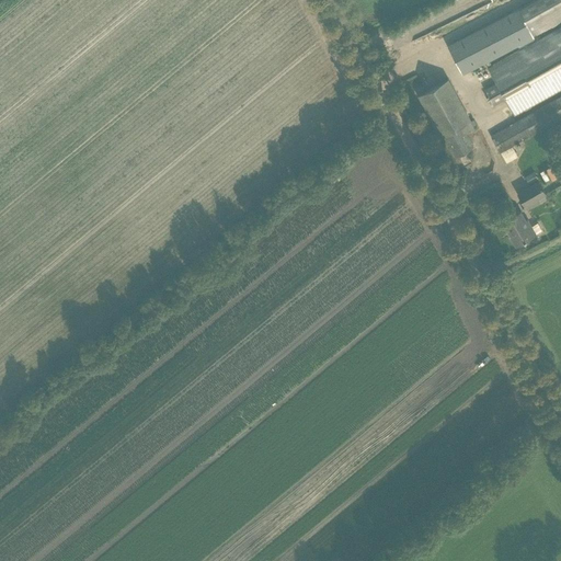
[(450,46),(449,46),(464,72),(464,71),(516,44),(533,36),(560,20),(560,0),(535,0),(518,9),(518,10),(450,46)]
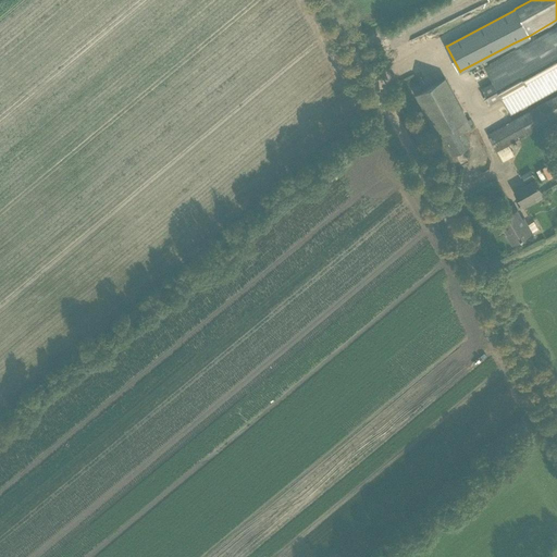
[(492,83),(480,89),(490,106),(502,99),(510,114),(556,87),(556,25),(531,40),(515,49),(483,66),(492,83)]
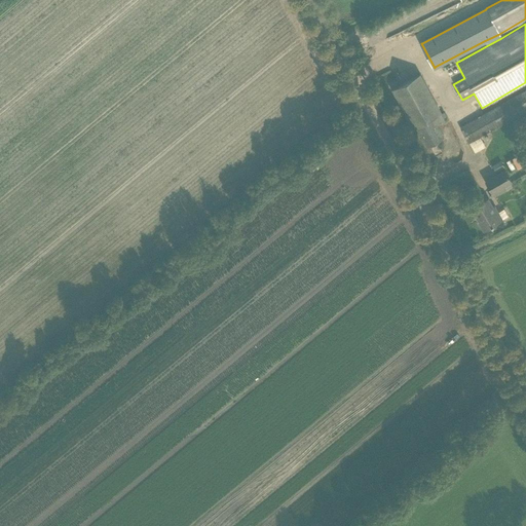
[(392,89),(413,127),(415,126),(426,147),(434,158),(442,154),(436,142),(444,138),(433,117),(440,113),(419,75),(392,89)]
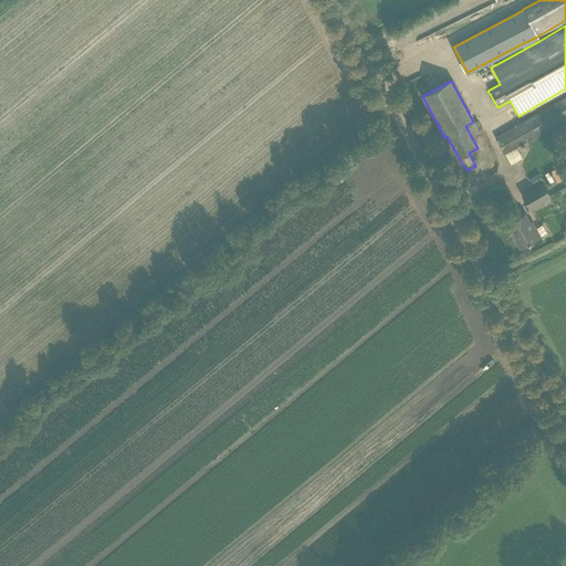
[(565,97),(494,138),(503,154),(565,118),(565,97)]
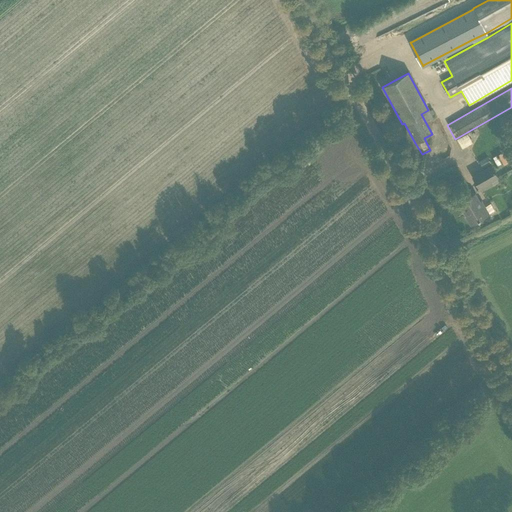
[(481,167),(489,163),(487,157),(478,161),(481,167)]
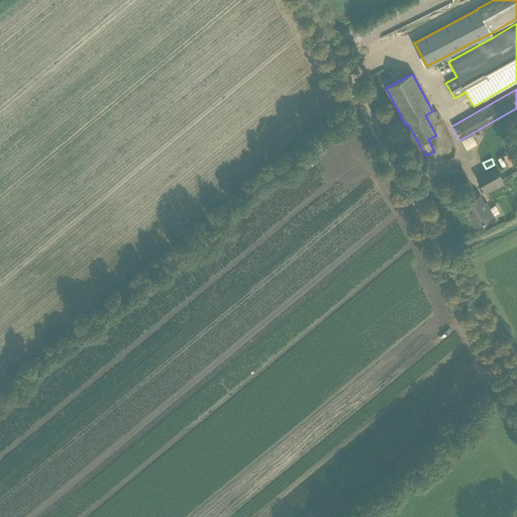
[(477,179),(484,190),(503,179),(496,168),(477,179)]
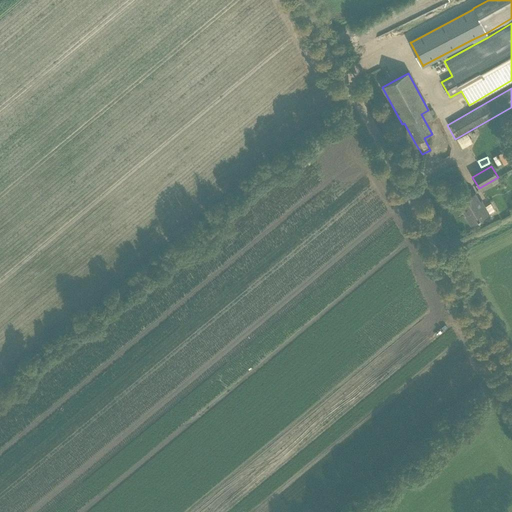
[(459,186),(454,189),(457,194),(462,190),(459,186)]
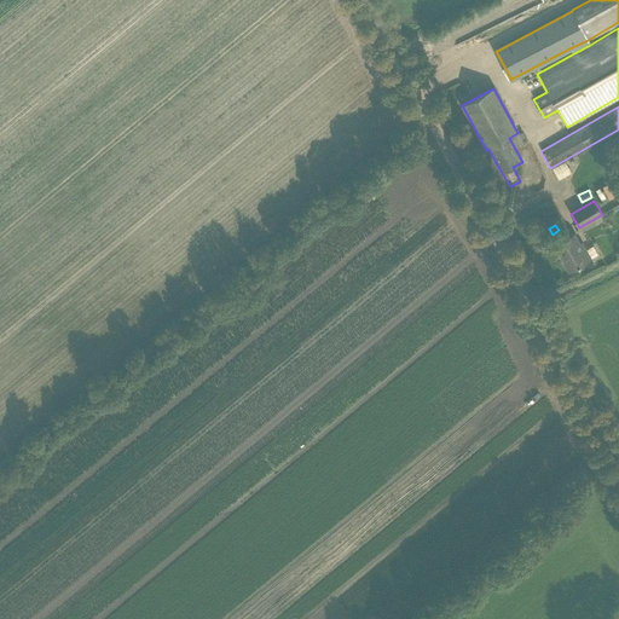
[(554,246),(568,271),(591,259),(582,243),(579,244),(573,233),(554,246)]
